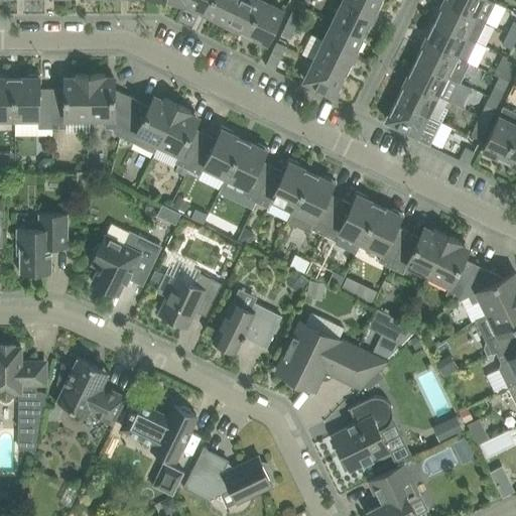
[(196,7),(207,12),(212,0),(186,0),(184,5),(195,9),(196,7)]
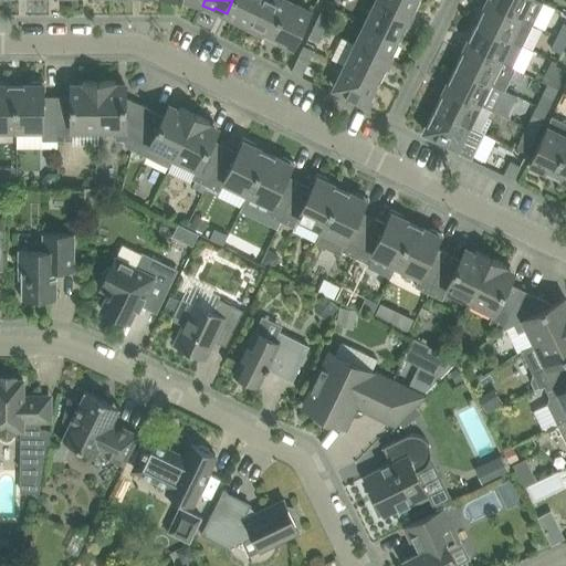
[(237,22),(248,27),(261,0),(232,0),(227,13),(238,19),(237,22)]
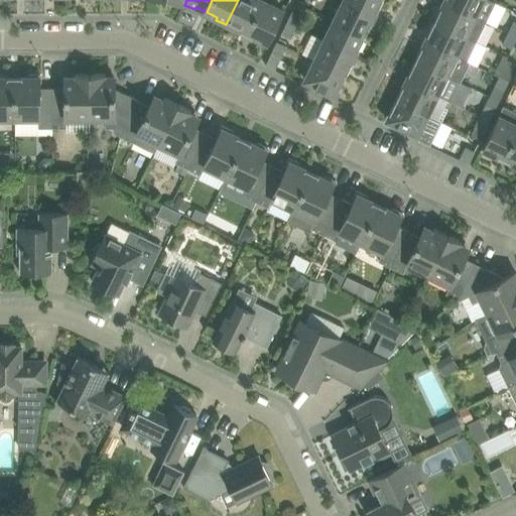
[(237,27),(248,32),(263,0),(238,0),(226,24),(236,29),(237,27)]
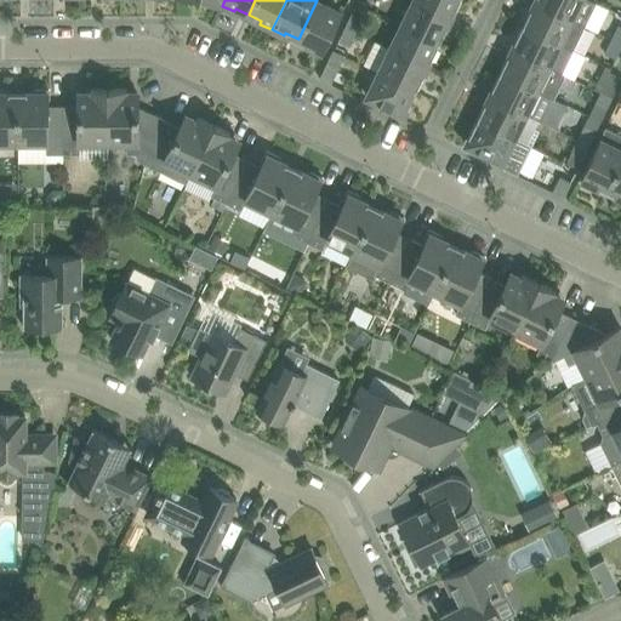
[(318,0),(317,0),(298,39),(311,45),(309,47),(323,55),(343,12),(318,0)]
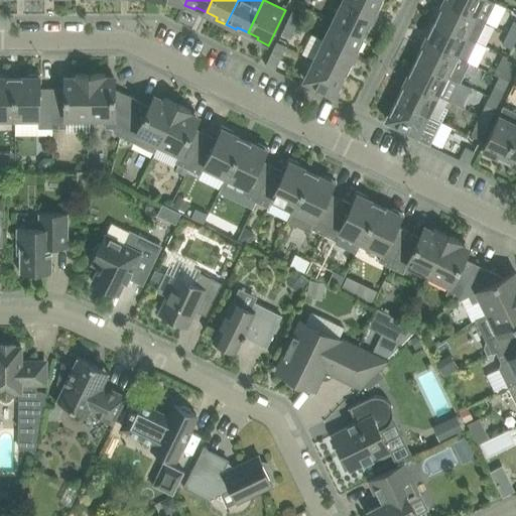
[(344,0),(344,1),(375,15),(382,0),(344,0)]
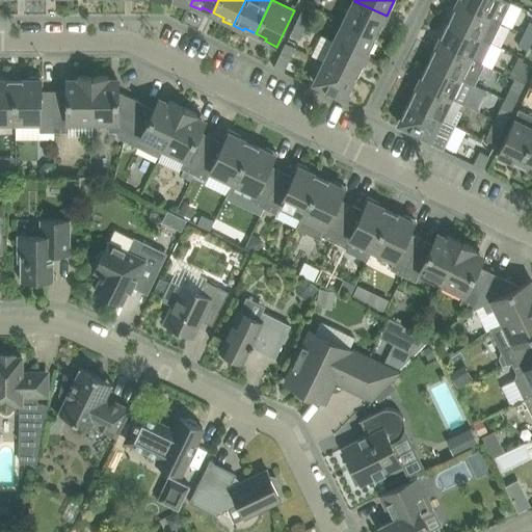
[(501,22),(503,23),(513,3),(507,0),(458,0),(458,1),(501,22)]
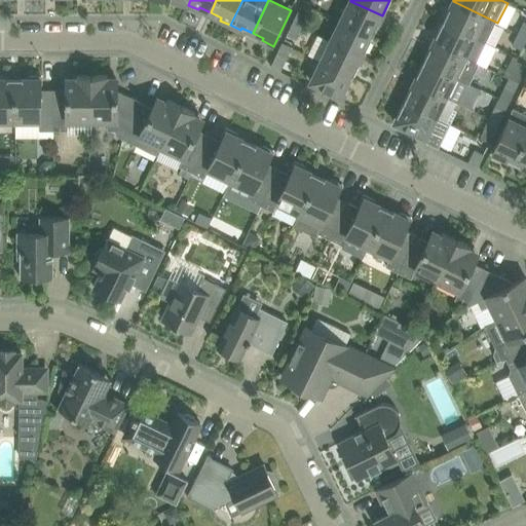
[(350,1),(341,21),(372,36),(382,15),(350,1)]
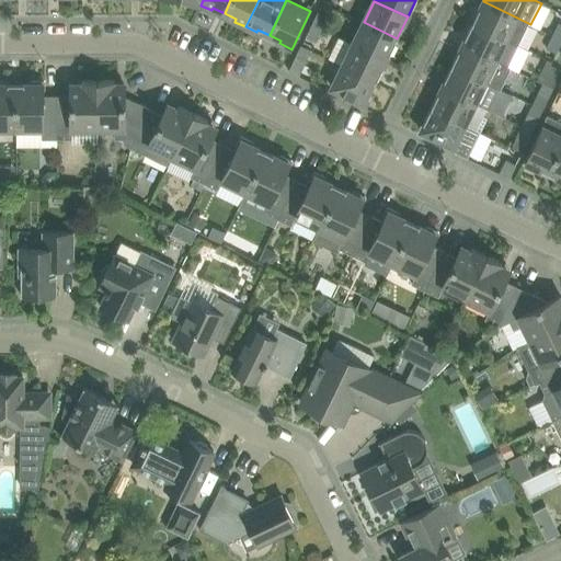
[(518,45),(528,23),(483,1),(473,22),(518,45)]
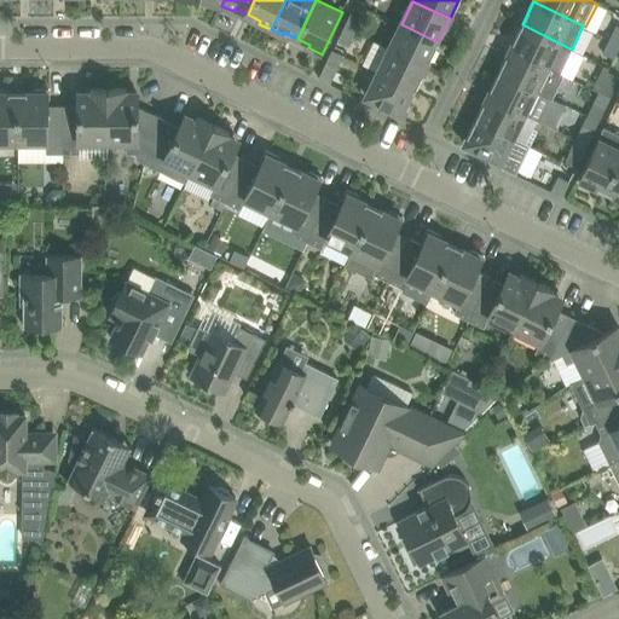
[(353,12),(345,27),(357,32),(364,18),(353,12)]
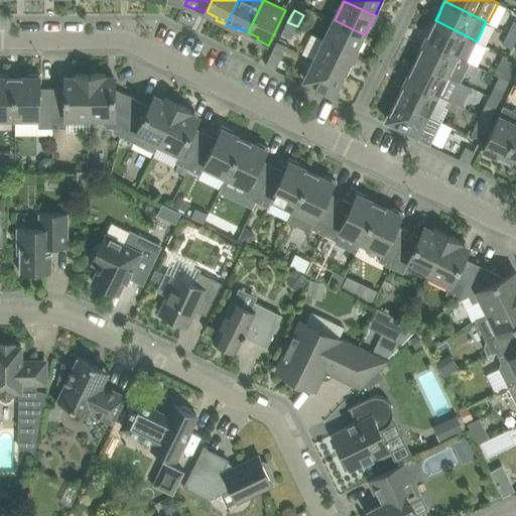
[(335,20),(325,40),(356,54),(365,35),(335,20)]
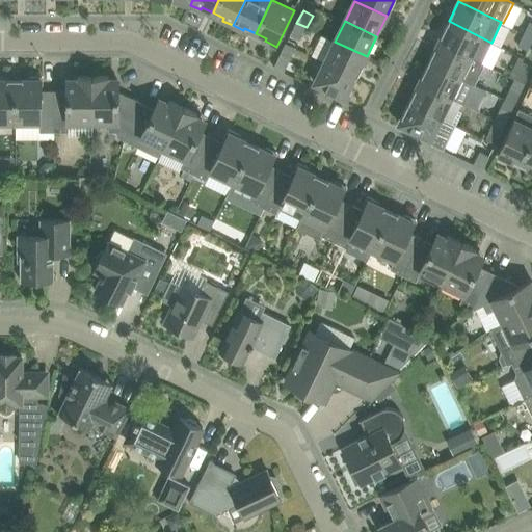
[(449,21),(440,42),(482,62),(491,43),(449,21)]
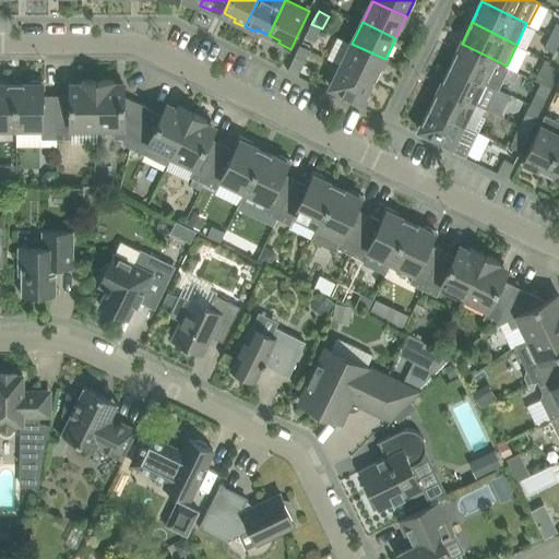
[(322,28),(311,24),(305,36),(316,42),(322,28)]
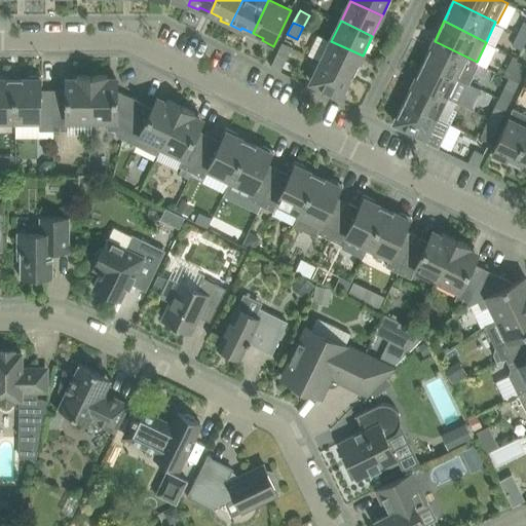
[(525,41),(525,36),(519,33),(513,45),(522,49),(525,41)]
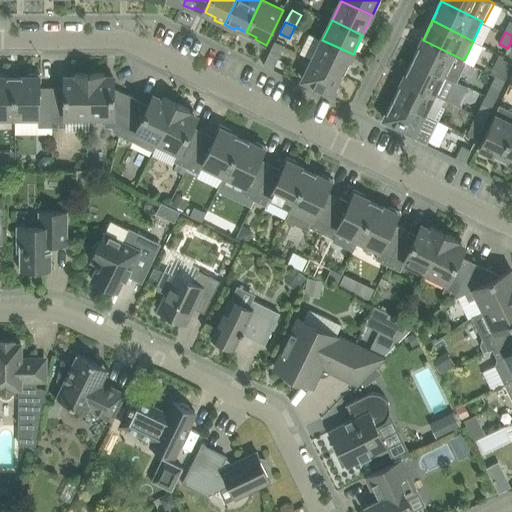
[(313,59),(322,40),(309,33),(300,53),(313,59)]
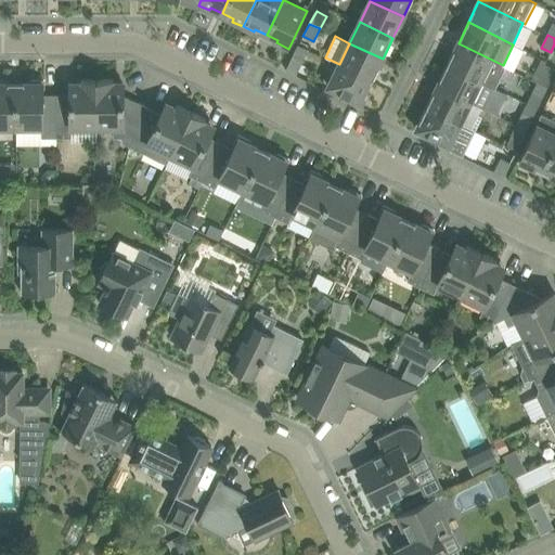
[(349,43),(339,64),(372,80),(383,59),(349,43)]
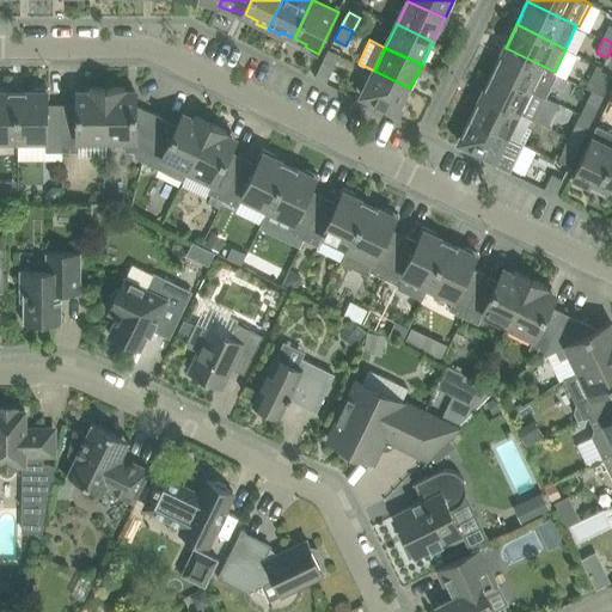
[(506,48),(494,71),(545,96),(546,97),(557,73),(555,72),(506,48)]
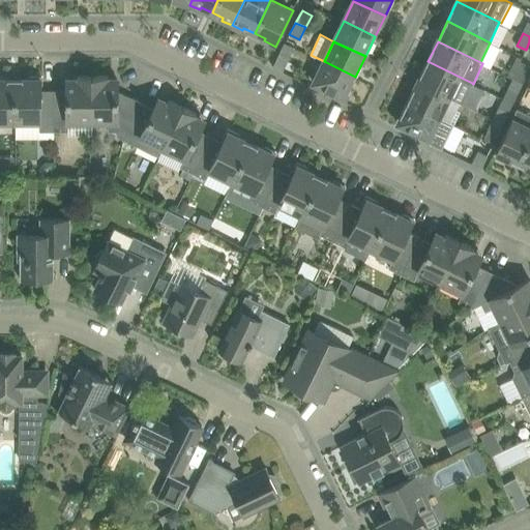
[(286,42),(280,54),(290,59),(296,48),(286,42)]
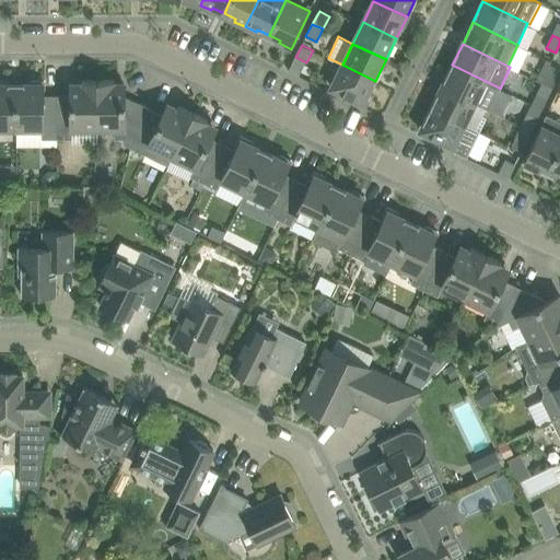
[(289,71),(299,76),(305,61),(295,57),(289,71)]
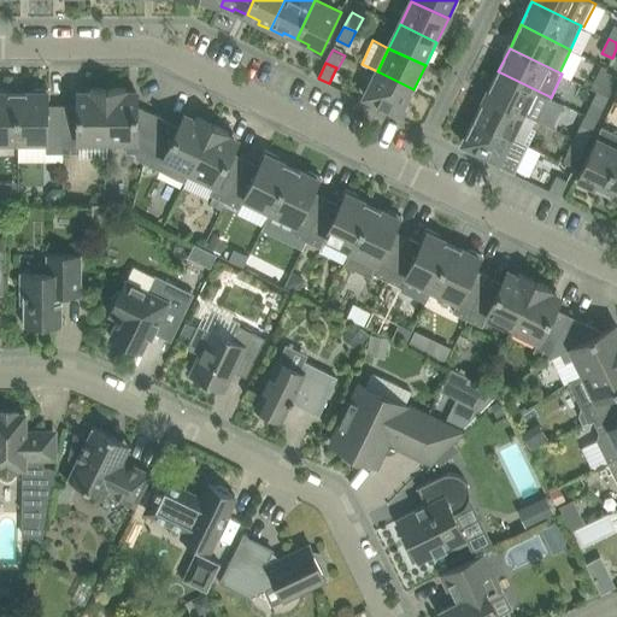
[(413,89),(377,71),(365,95),(401,113),(413,89)]
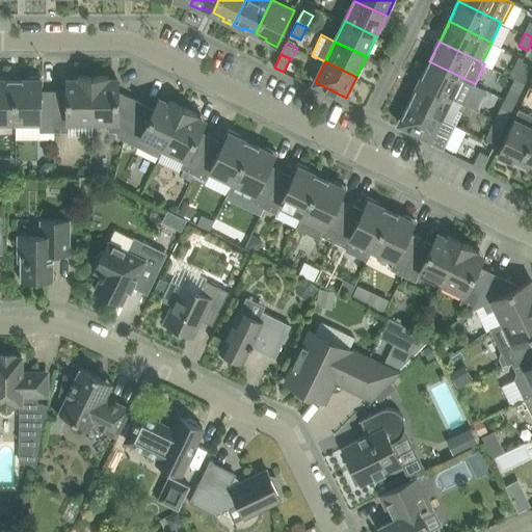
[(429,61),(420,82),(461,103),(463,104),(474,83),(429,61)]
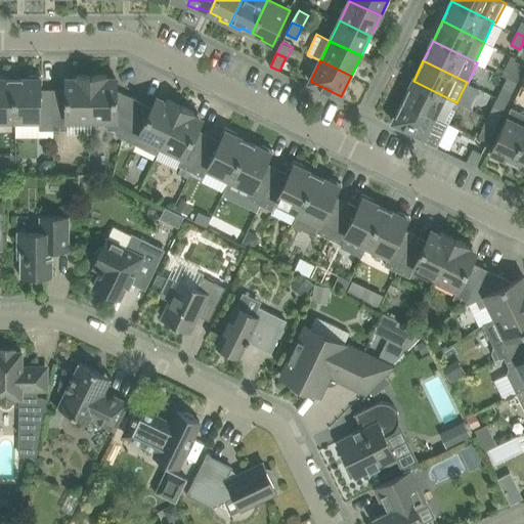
[(513,67),(507,78),(518,83),(523,72),(513,67)]
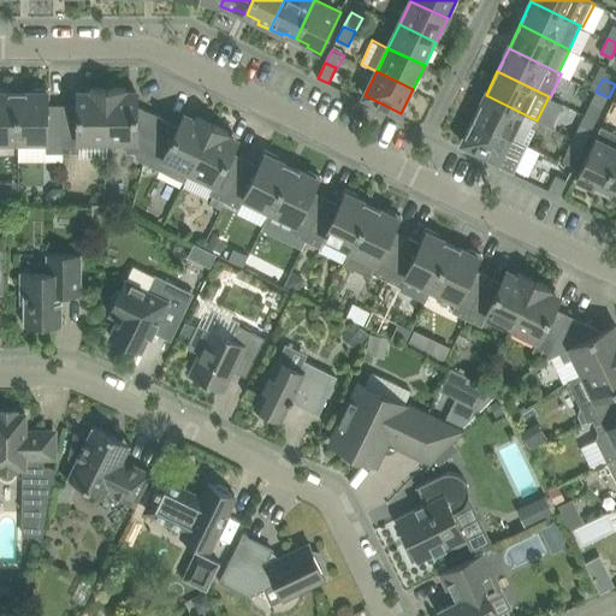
[(0,141),(19,141),(18,92),(3,92),(3,88),(0,88),(0,141)]
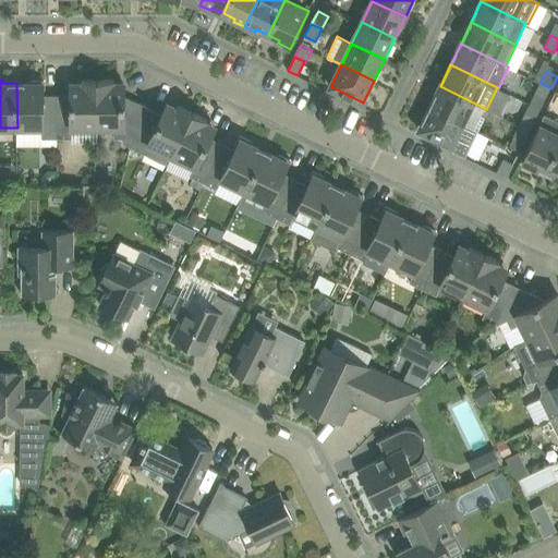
[(32,83),(16,83),(17,128),(43,128),(43,138),(58,138),(58,98),(58,93),(44,93),(44,89),(46,89),(45,80),(32,80),(32,83)]
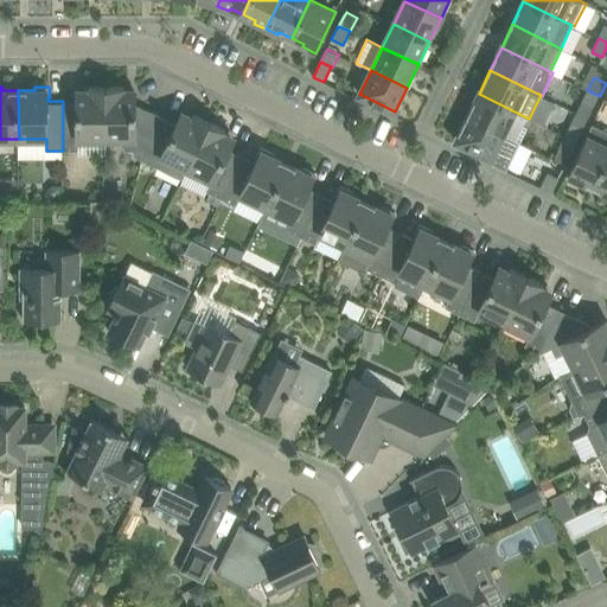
[(63,107),(63,151),(80,151),(80,139),(107,139),(107,87),(89,87),(89,90),(85,90),(85,94),(77,94),(77,100),(63,101),(63,107)]
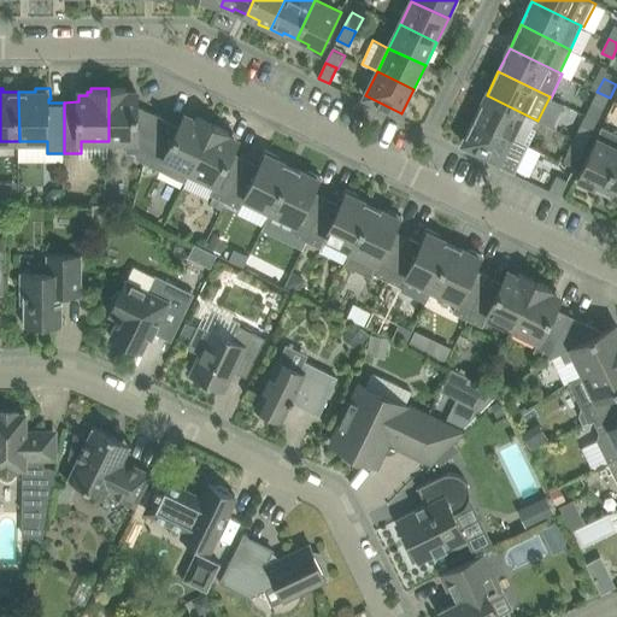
[(127,88),(109,88),(109,141),(127,141),(127,148),(127,154),(137,154),(137,158),(145,162),(166,119),(139,105),(139,95),(130,95),(130,92),(127,92),(127,88)]
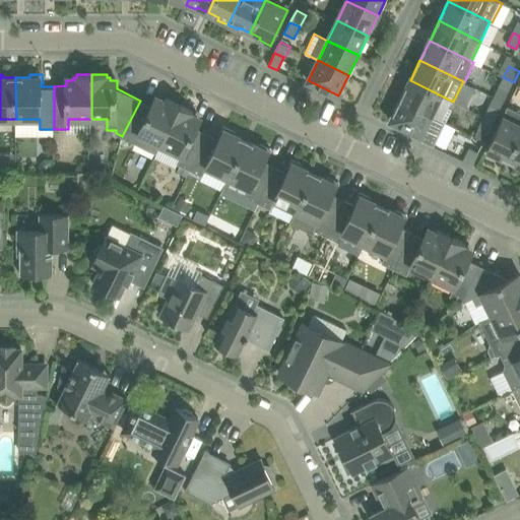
[(503,77),(498,88),(508,93),(514,82),(503,77)]
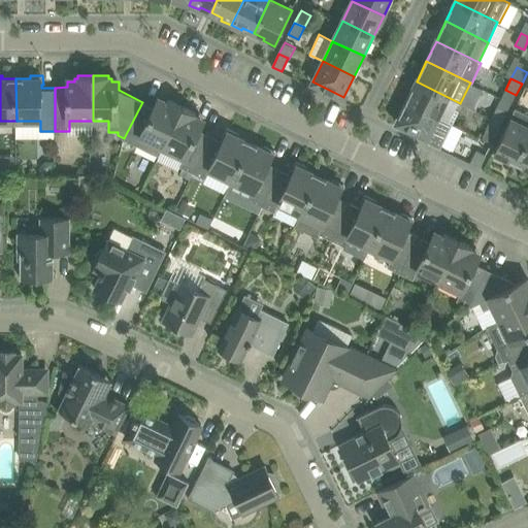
[(417,81),(406,101),(452,124),(458,111),(455,109),(458,102),(417,81)]
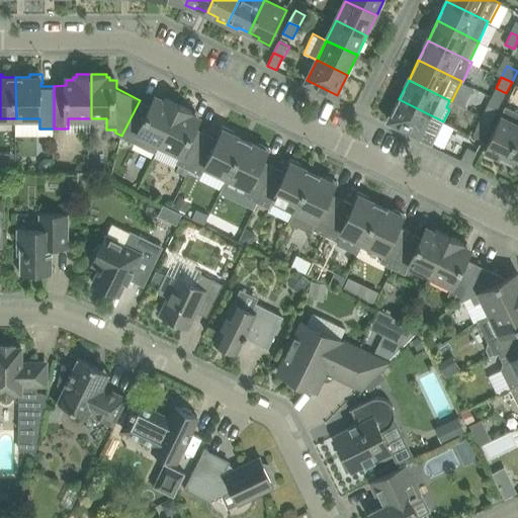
[(156,153),(160,144),(179,104),(166,97),(165,100),(162,98),(160,101),(154,98),(149,109),(140,104),(141,101),(140,100),(121,136),(156,153)]
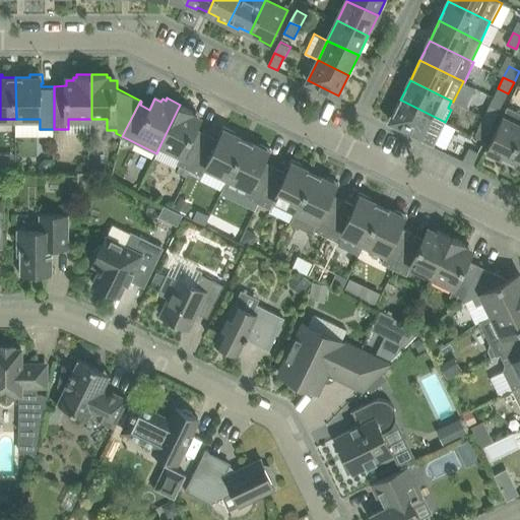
[(400,100),(390,120),(419,134),(417,138),(434,146),(445,122),(400,100)]
